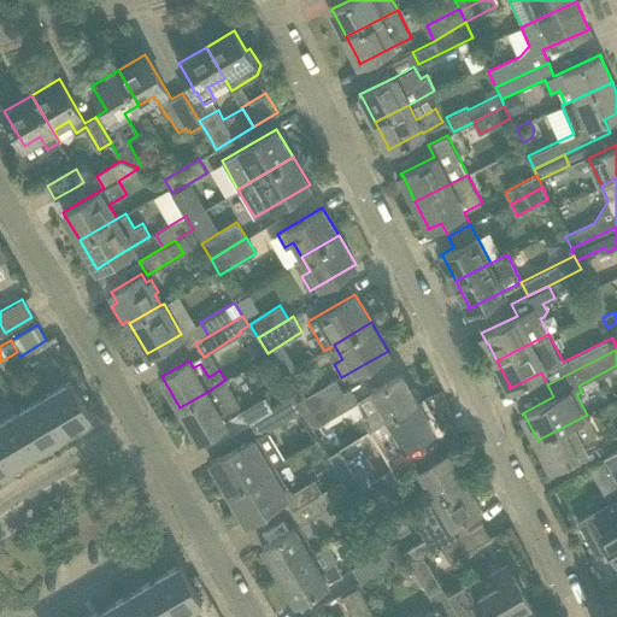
[(417,401),(400,374),(369,392),(378,407),(362,417),(369,430),(386,419),(417,401)]
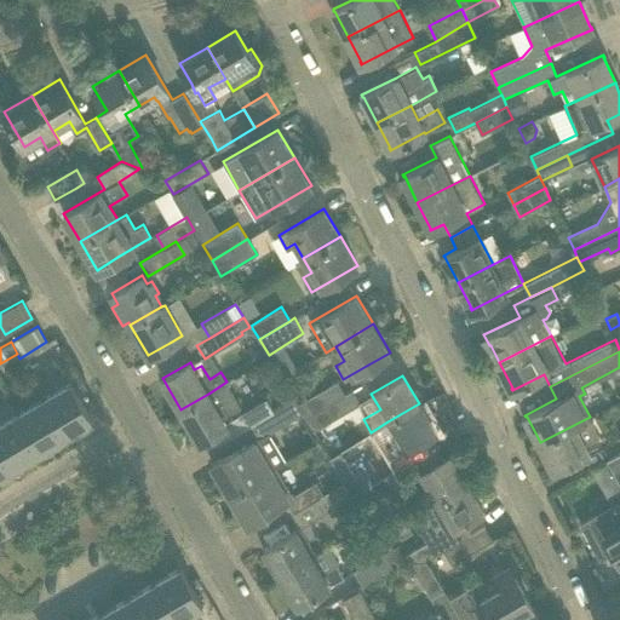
[(305,418),(345,394),(338,380),(308,399),(304,392),(294,399),(303,413),(305,418)]
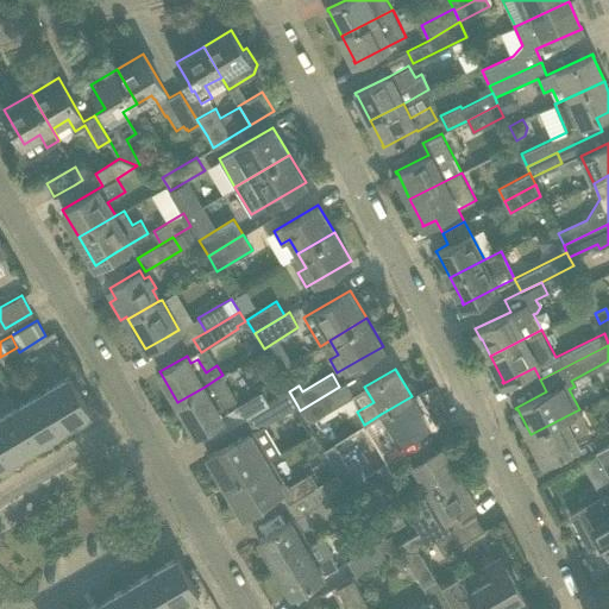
[(69,375),(42,390),(64,428),(90,412),(69,375)]
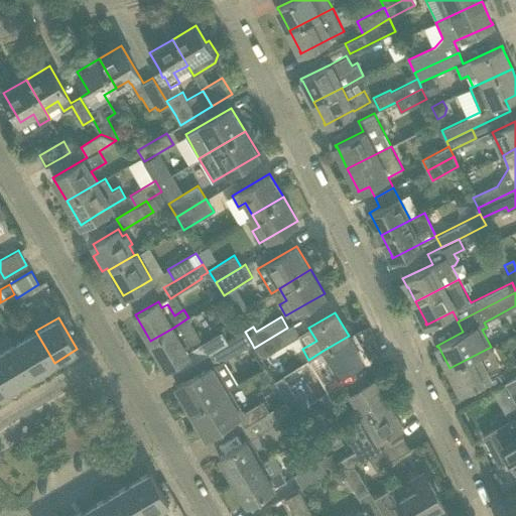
[(184,347),(200,338),(188,317),(173,328),(150,341),(165,367),(188,353),(184,347)]
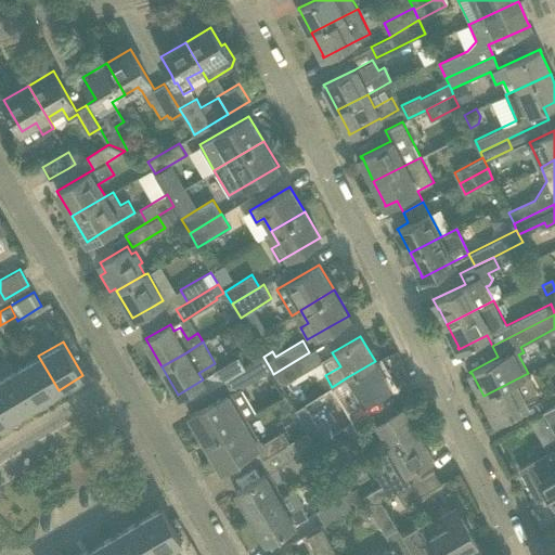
[(273,374),(281,386),(322,361),(323,361),(315,348),(309,352),(273,374)]
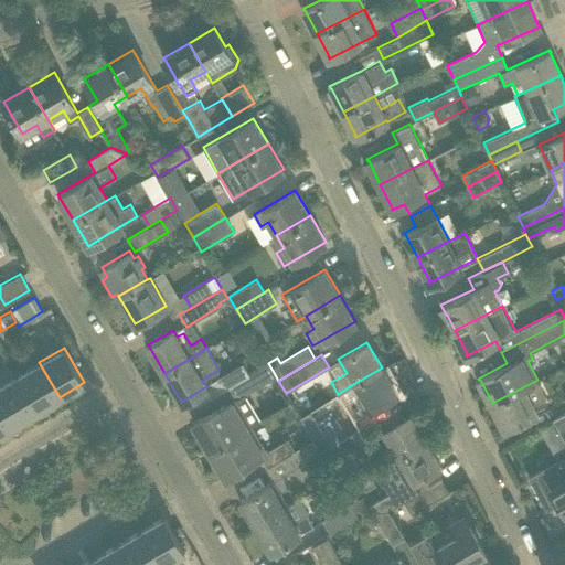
[(35,411),(60,397),(39,362),(16,376),(35,411)]
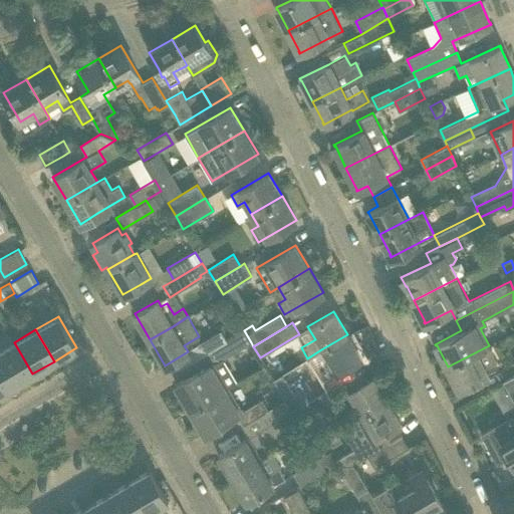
[(204,354),(227,340),(221,329),(197,344),(204,354)]
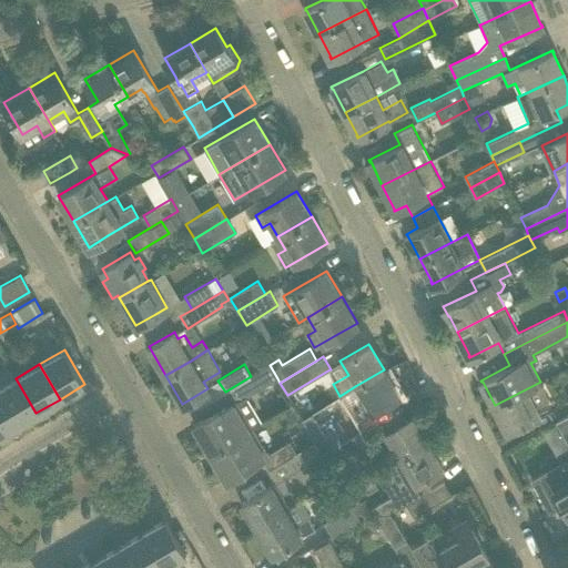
[(277,378),(270,365),(251,376),(225,392),(231,402),(194,423),(201,436),(198,438),(206,454),(211,452),(253,426),(239,402),(277,378)]
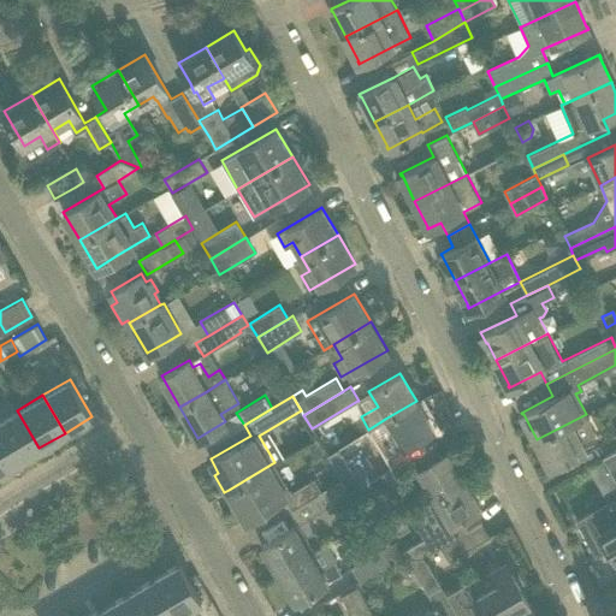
[(404,445),(410,457),(434,444),(427,432),(433,428),(416,401),(385,419),(402,446),(404,445)]
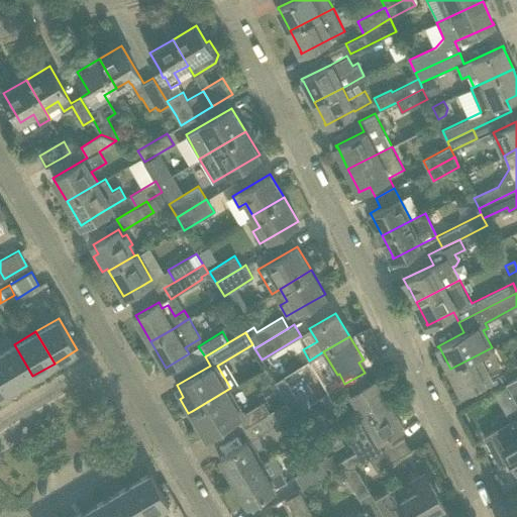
[(14,344),(0,352),(0,371),(11,389),(32,376),(14,344)]
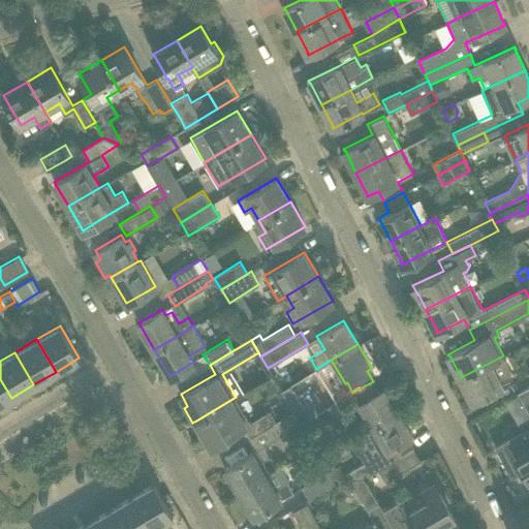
[(511,371),(503,355),(461,377),(472,399),(471,400),(472,401),(502,385),(498,378),(511,371)]
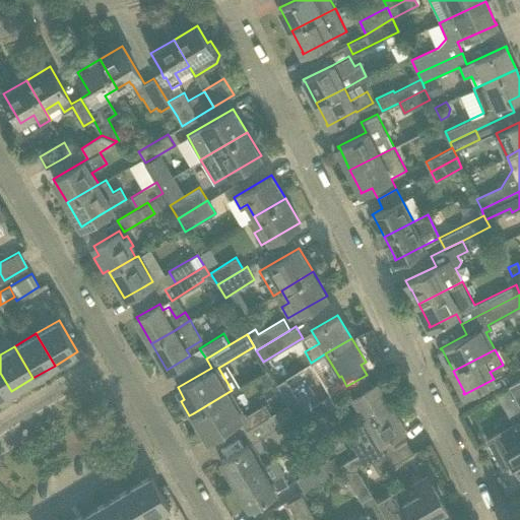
[(0,397),(11,391),(0,373),(0,397)]
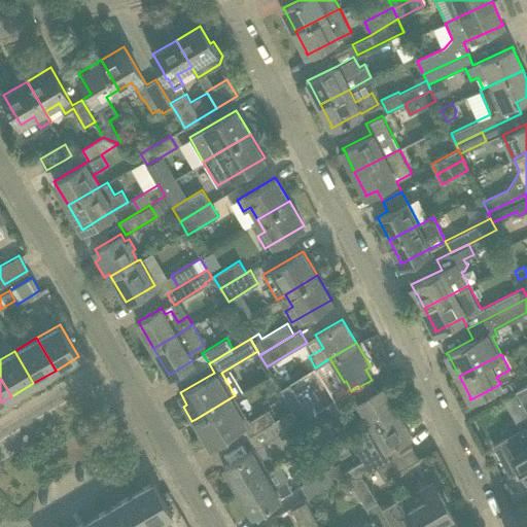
[(372,380),(351,391),(357,401),(355,402),(370,426),(396,410),(382,386),(377,389),(372,380)]
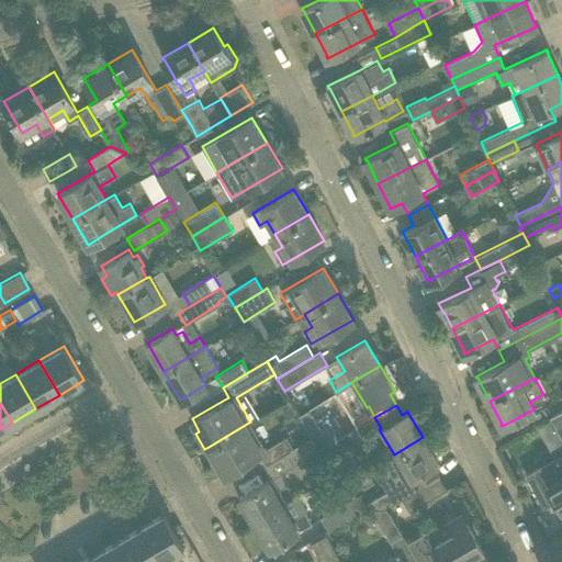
[(561,437),(561,409),(549,416),(561,437)]
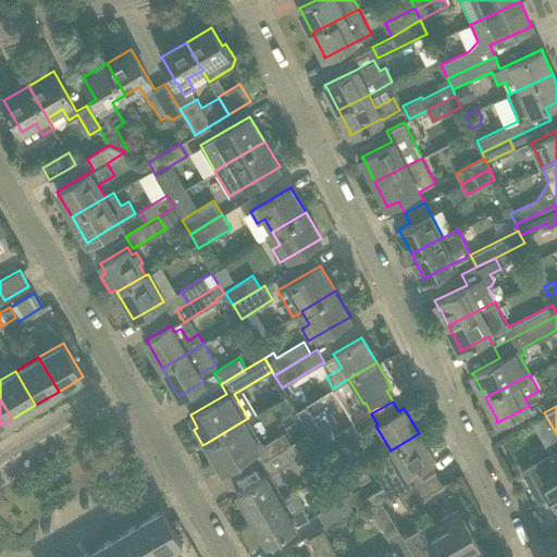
[(248,418),(207,443),(223,471),(260,449),(265,459),(281,450),(291,444),(284,432),(264,445),(248,418)]
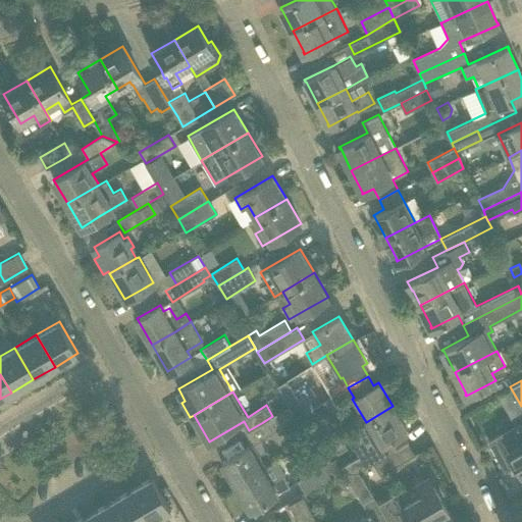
[(336,395),(314,408),(321,419),(343,406),(336,395)]
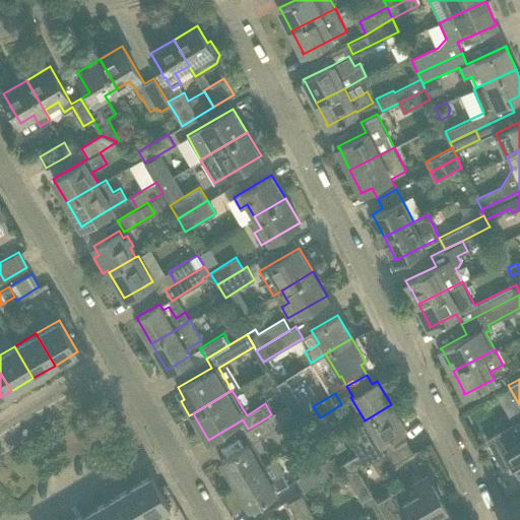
[(295,416),(289,405),(288,404),(271,414),(262,420),(269,432),(295,416)]
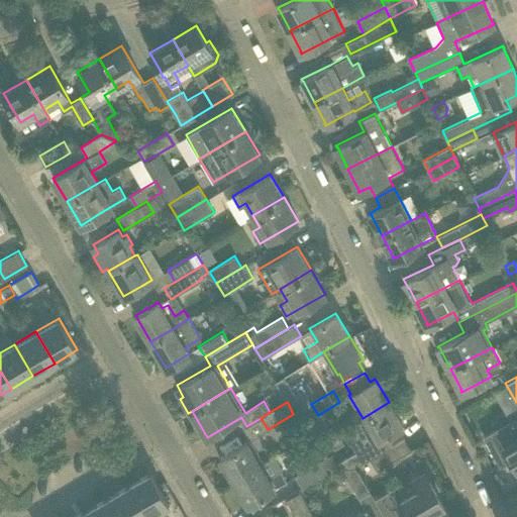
[(338,462),(324,464),(327,472),(342,470),(355,467),(370,457),(372,456),(367,446),(403,425),(389,402),(363,418),(351,424),(365,446),(338,462)]
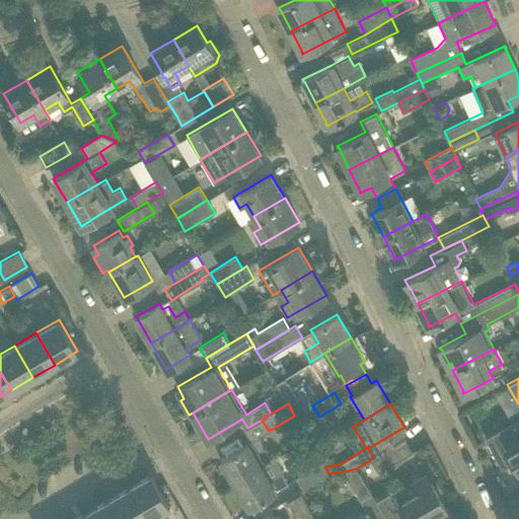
[(518,419),(513,423),(513,424),(499,433),(497,430),(485,437),(501,467),(502,467),(502,466),(513,459),(518,469),(518,419)]
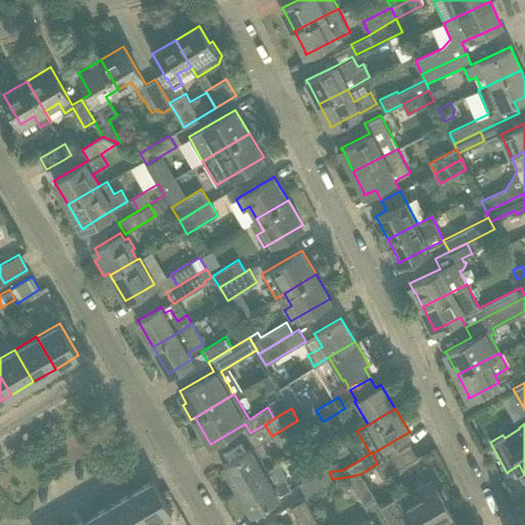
[(224,465),(237,488),(267,470),(259,457),(271,451),(264,439),(223,463),(223,465),(224,465)]
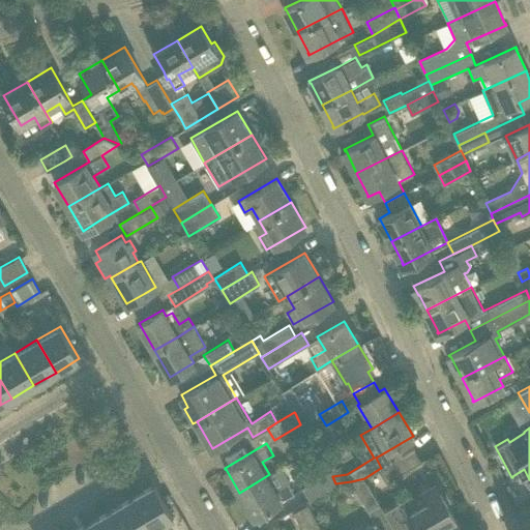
[(381,468),(379,469),(386,480),(392,477),(420,461),(414,449),(381,468)]
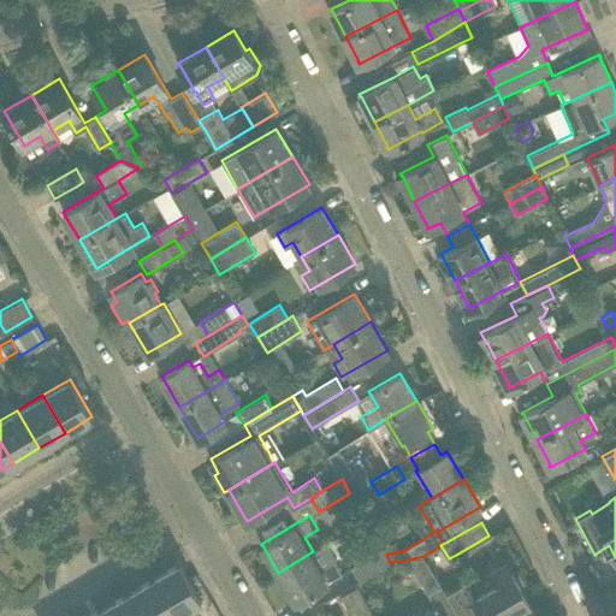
[(360,580),(390,562),(386,554),(383,548),(353,567),(360,580)]
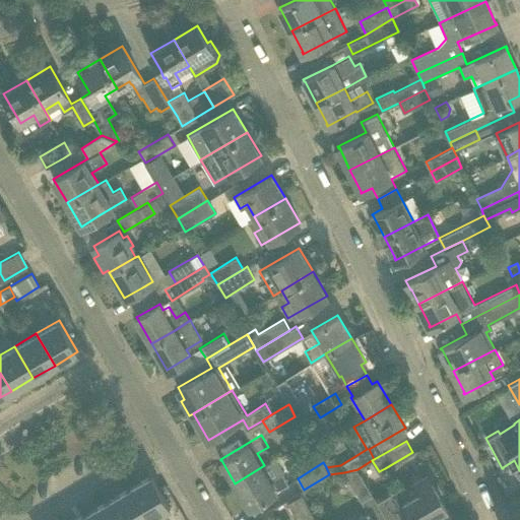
[(271,477),(264,465),(235,483),(248,506),(249,507),(289,482),(282,471),(271,477)]
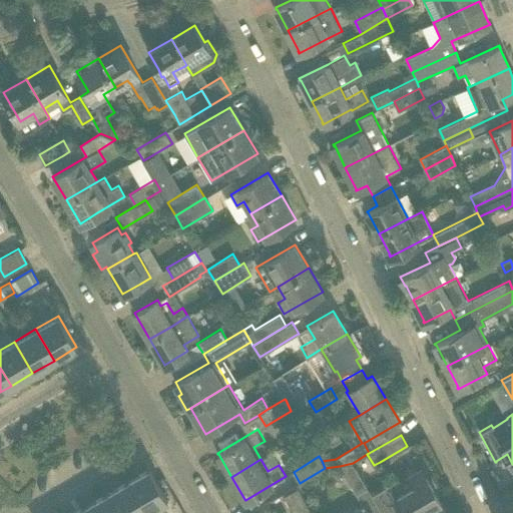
[(356,493),(367,486),(353,463),(340,466),(356,493)]
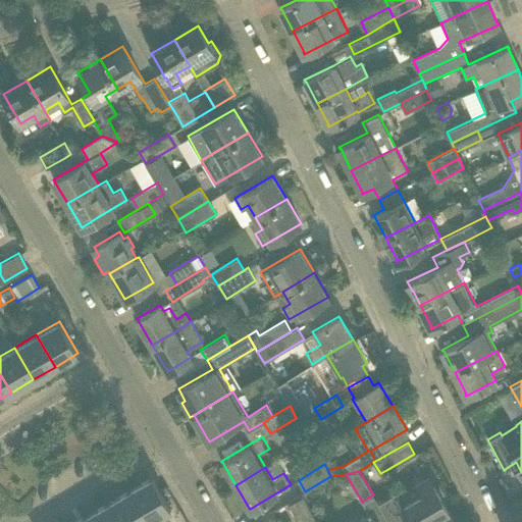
[(151,477),(128,490),(147,521),(170,509),(151,477)]
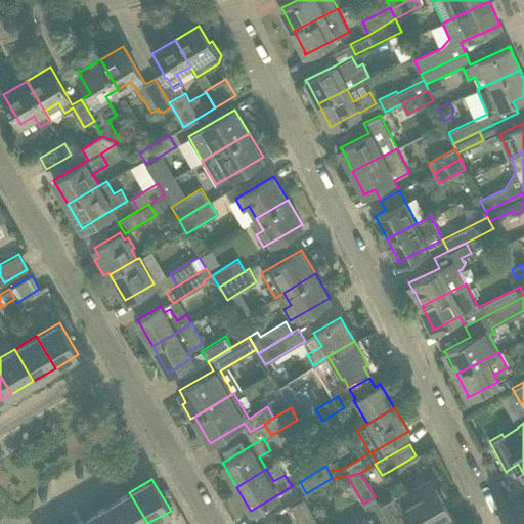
[(396,495),(380,505),(390,523),(409,523),(411,523),(433,523),(432,522),(449,512),(430,479),(420,485),(426,496),(404,509),(396,495)]
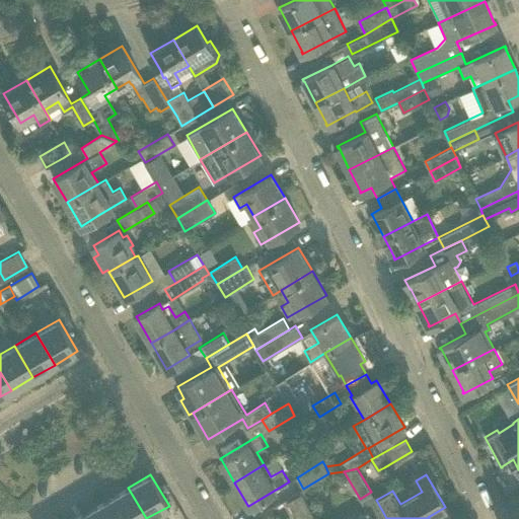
[(117,518),(146,518),(128,488),(106,501),(117,518)]
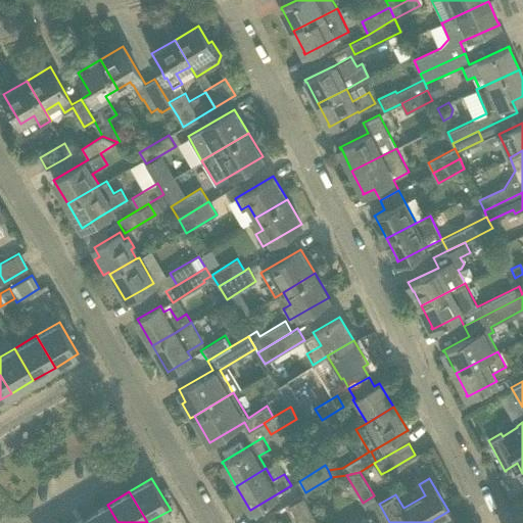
[(318,522),(313,514),(303,497),(289,506),(299,522),(318,522)]
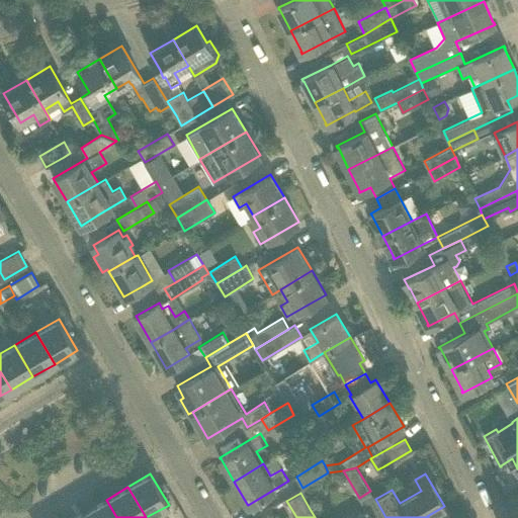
[(116,517),(106,500),(84,513),(87,517),(116,517)]
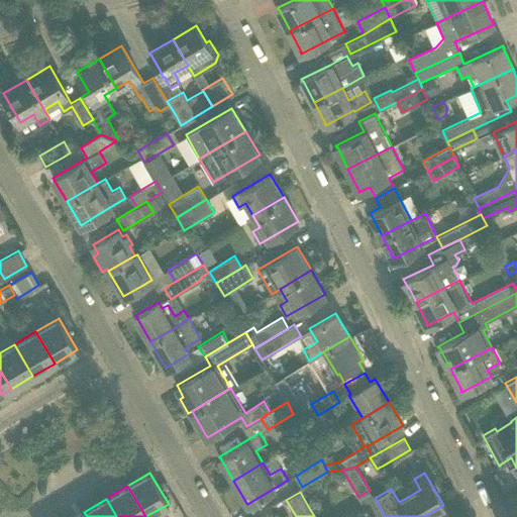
[(372,516),(367,508),(355,514),(357,516),(372,516)]
